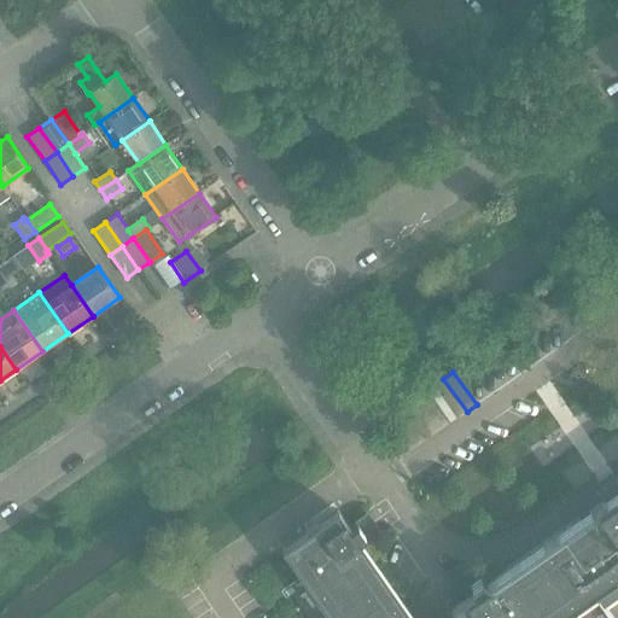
[(458,417),(435,385),(386,419),(408,450),(458,417)]
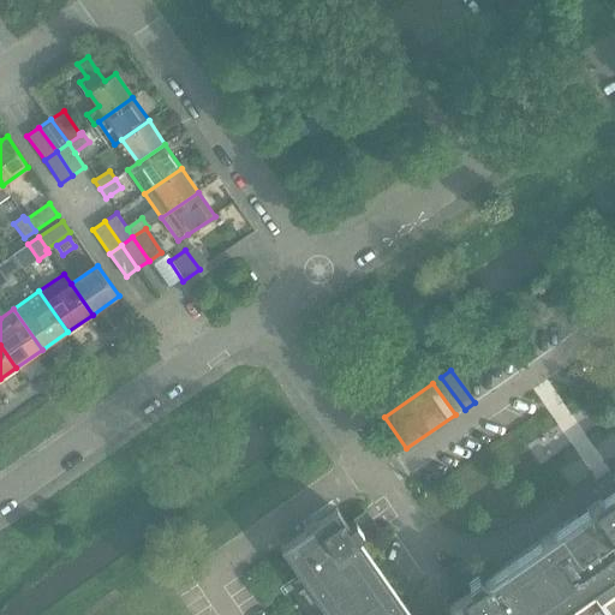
[(614,614),(614,489),(525,551),(484,580),(479,574),(467,584),(472,590),(448,607),(453,614),(411,614),(408,611),(358,538),(364,535),(366,538),(380,530),(366,509),(353,518),(356,521),(350,526),(336,508),(280,547),(328,614),(614,614)]
